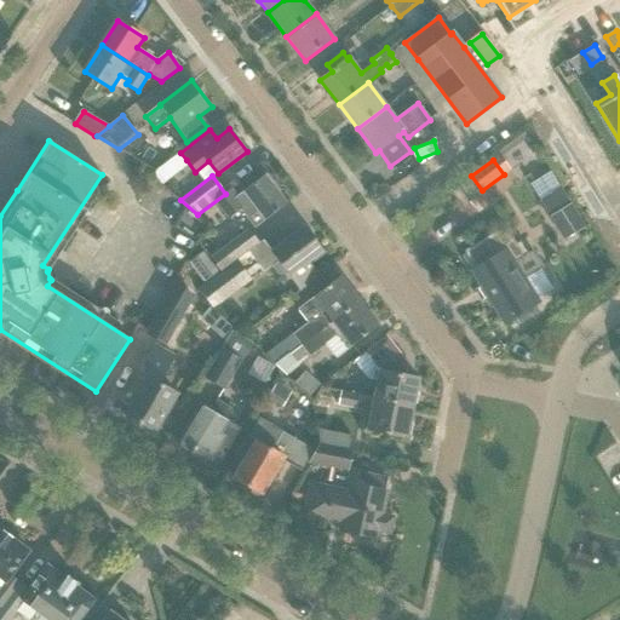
[(231,191),(217,204),(230,219),(240,212),(254,230),(287,205),(265,177),(236,197),(231,191)]
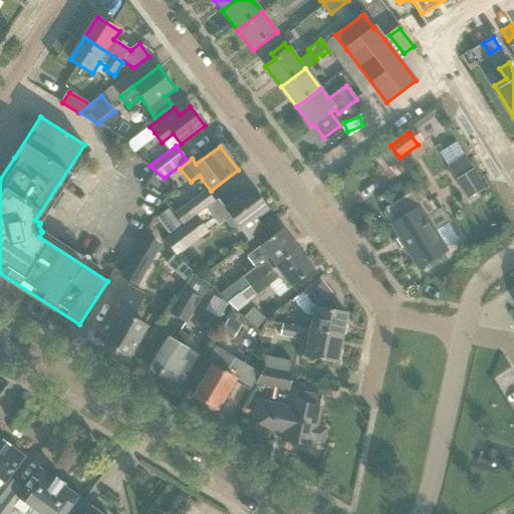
[(485,185),(473,166),(455,177),(467,197),(485,185)]
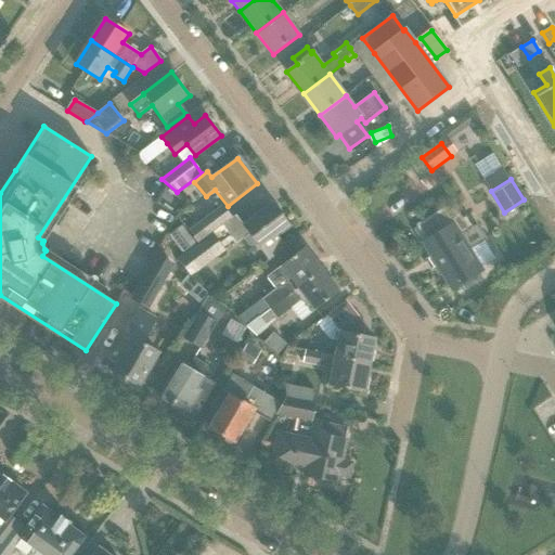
[(487,183),(468,191),(480,222),(499,215),(487,183)]
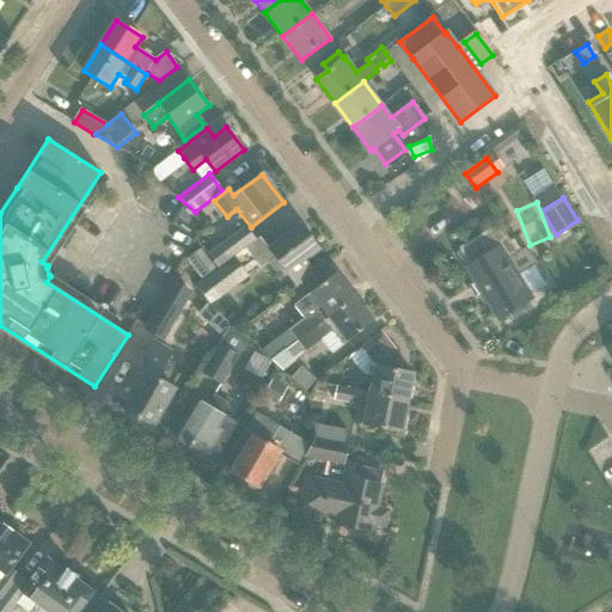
[(269,248),(262,238),(257,240),(219,268),(196,283),(210,303),(249,276),(243,268),(254,261),(259,270),(269,263),(276,271),(286,271),(298,287),(316,274),(306,262),(320,251),(300,225),(269,248)]
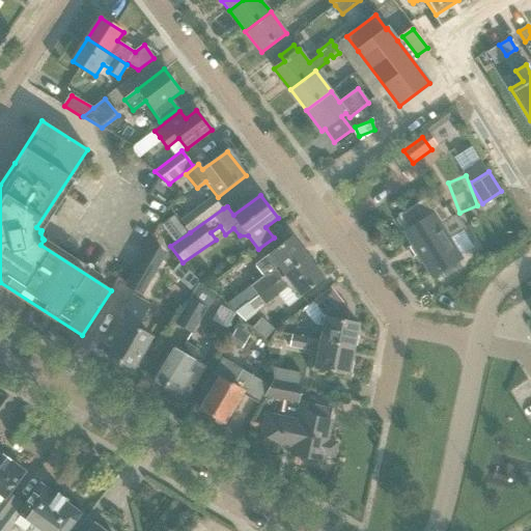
[(223,208),(215,197),(182,222),(190,232),(223,208)]
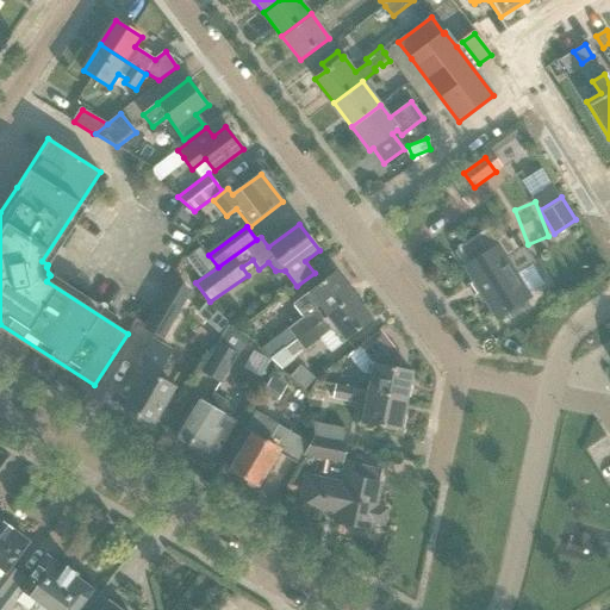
[(506,260),(499,247),(465,268),(496,318),(529,298),(515,274),(533,263),(523,249),(506,260)]
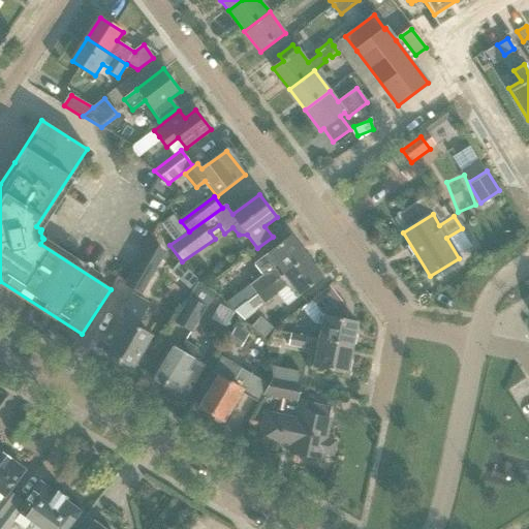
[(161,224),(174,242),(186,232),(173,215),(161,224)]
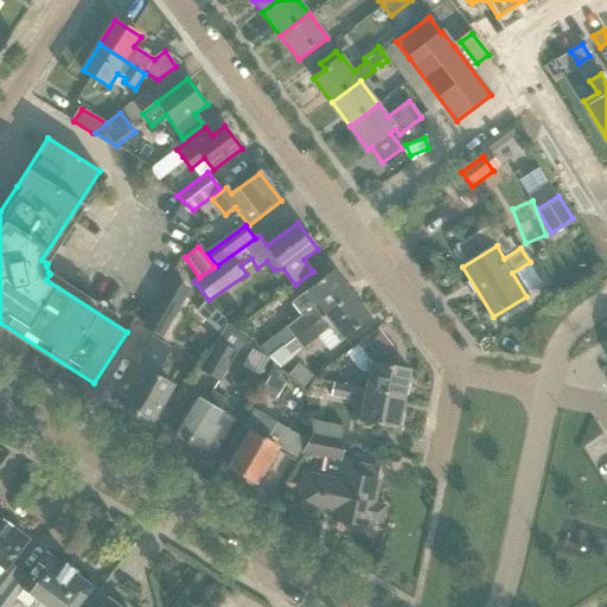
[(302,315),(287,327),(295,338),(296,339),(353,295),(334,270),(305,294),(292,304),(302,315)]
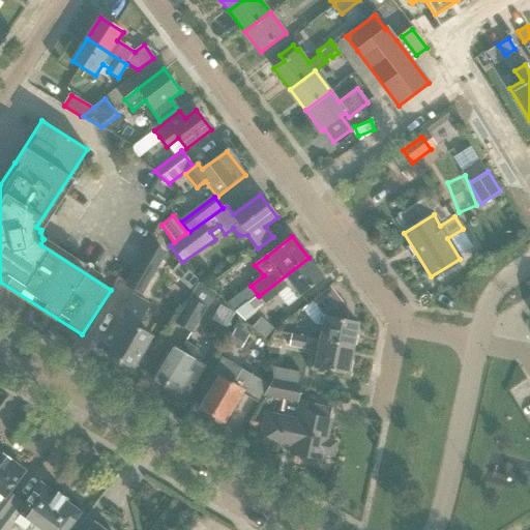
[(126,285),(142,294),(166,255),(149,245),(126,285)]
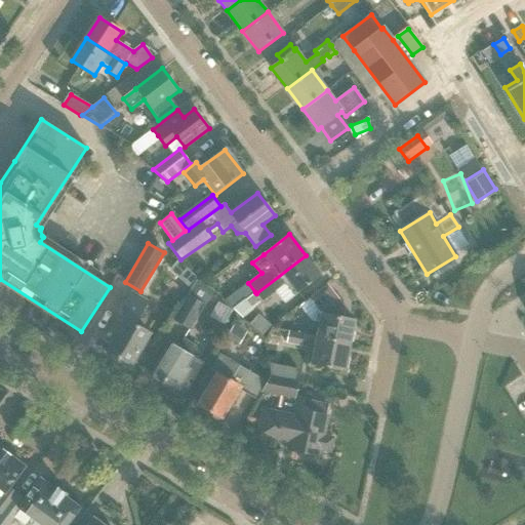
[(295,295),(321,276),(306,255),(256,293),(255,292),(246,300),(253,310),(276,292),(276,291),(286,284),(295,295)]
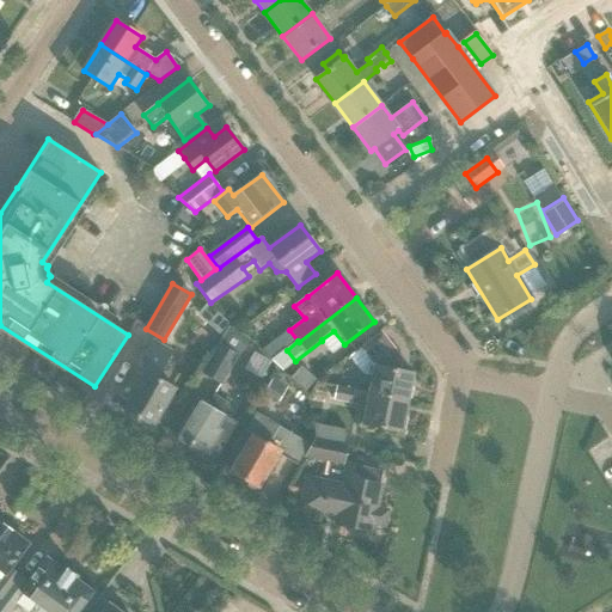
[(409,404),(415,374),(396,371),(399,354),(383,332),(362,348),(375,366),(369,393),(369,395),(409,404)]
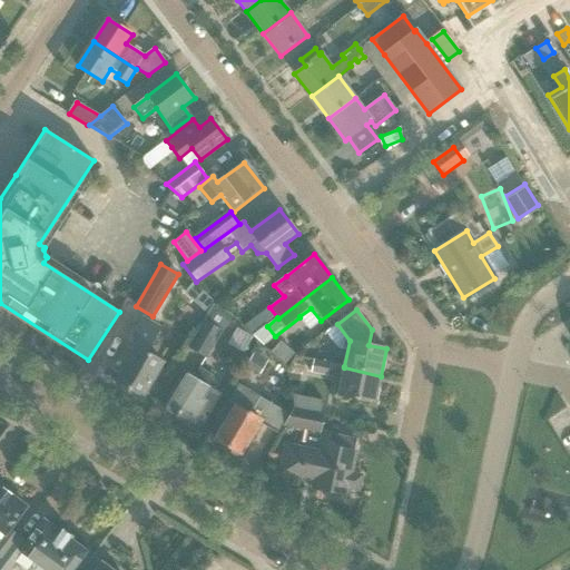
[(135,347),(115,381),(141,396),(163,362),(146,352),(160,328),(143,317),(128,343),(135,347)]
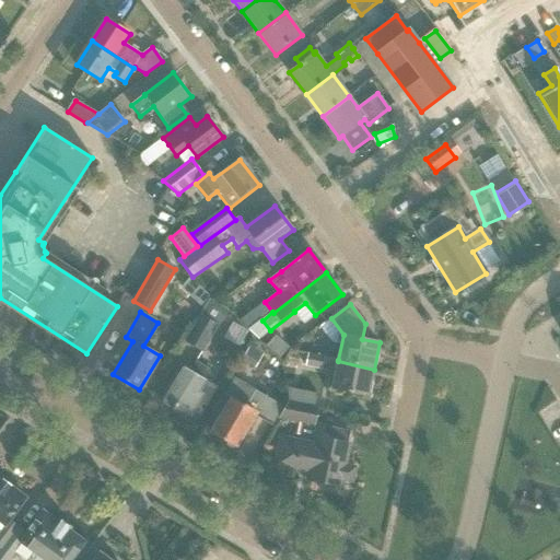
[(220,324),(202,314),(186,341),(203,352),(220,324)]
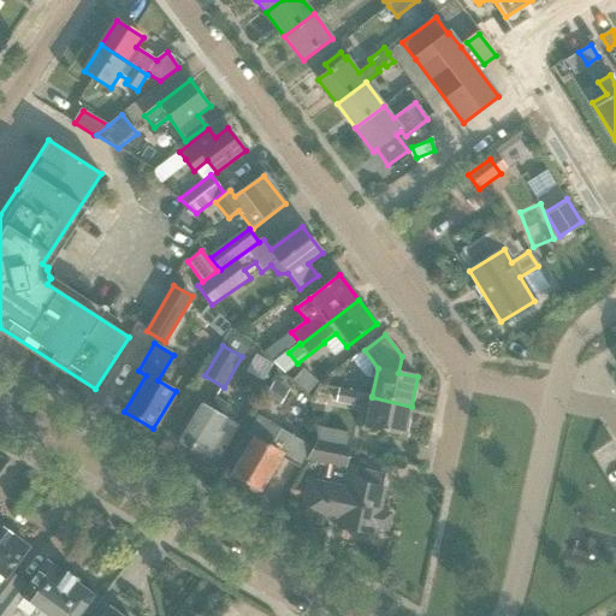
[(266,396),(280,406),(290,390),(274,381),(266,396)]
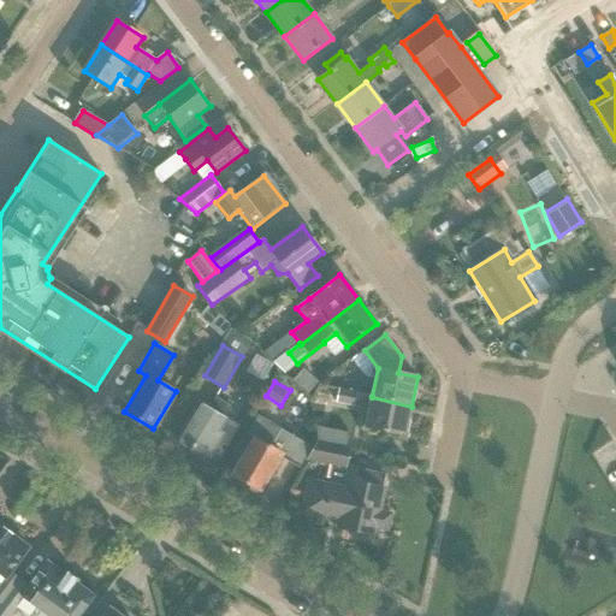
[(406,436),(412,407),(372,397),(372,396),(320,385),(311,403),(336,409),(337,403),(369,409),(366,427),(406,436)]
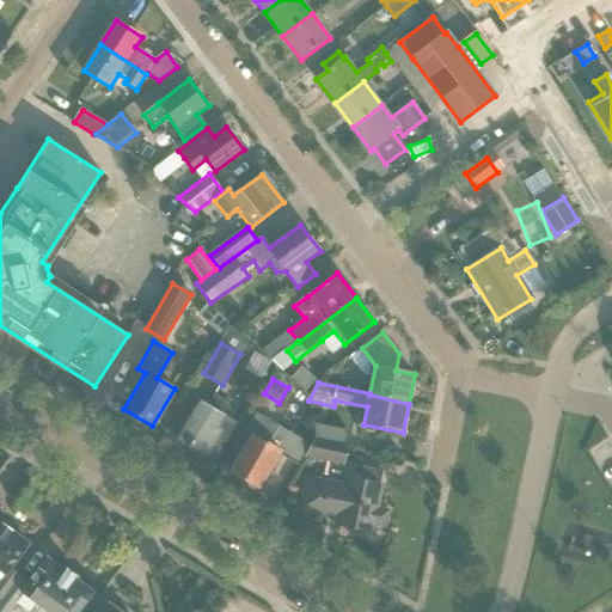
[(231,404),(215,395),(209,405),(202,402),(177,442),(190,450),(190,451),(194,453),(196,448),(216,460),(237,423),(225,416),(226,416),(224,415),(231,404)]
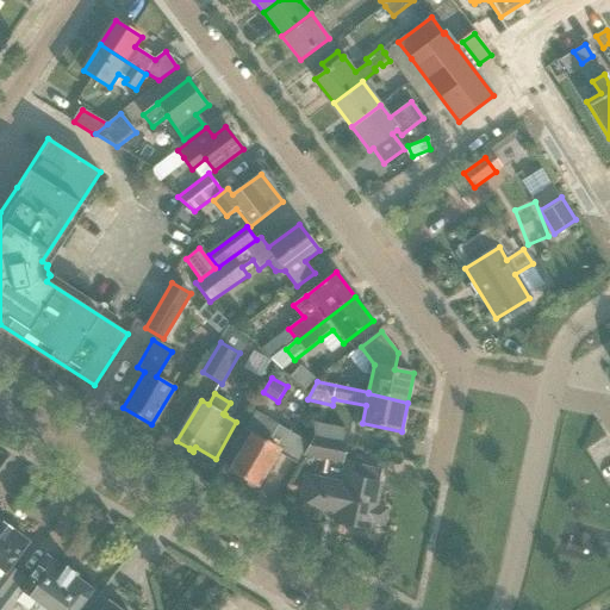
[(256,414),(241,440),(246,443),(230,471),(259,487),(280,450),(299,461),(309,444),(278,425),(256,414)]
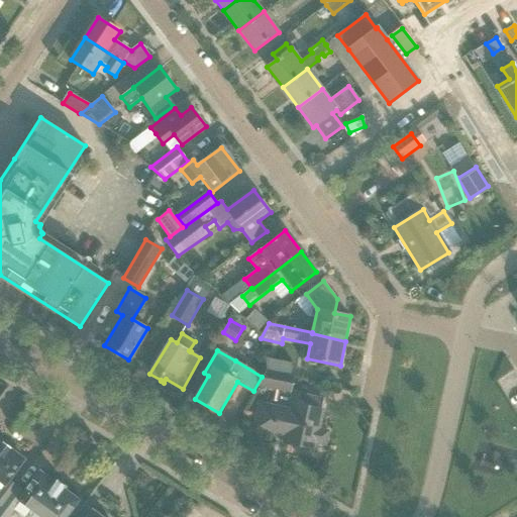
[(268,372),(291,376),(293,364),(266,358),(268,371),(268,372)]
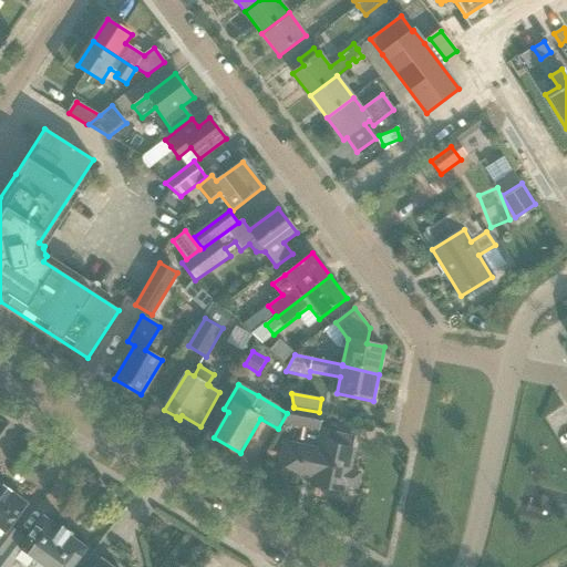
[(285,423),(316,429),(319,412),(294,408),(285,423)]
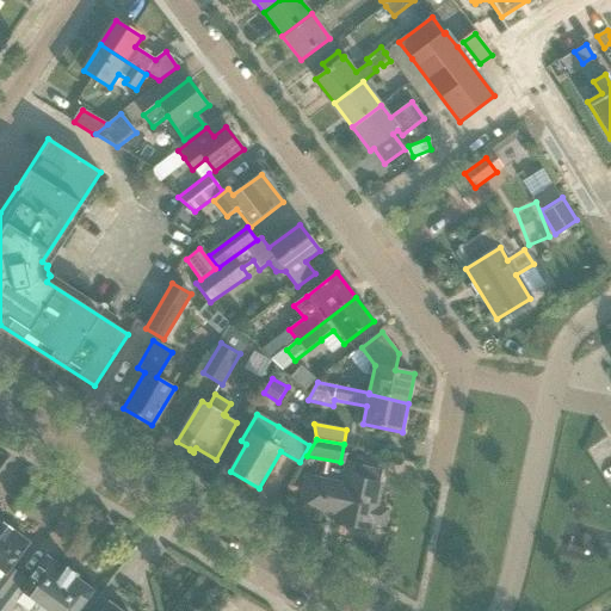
[(374,531),(376,520),(384,522),(387,510),(375,507),(376,499),(371,498),(376,476),(362,473),(359,481),(346,477),(345,487),(308,479),(302,506),(338,514),(335,523),(374,531)]
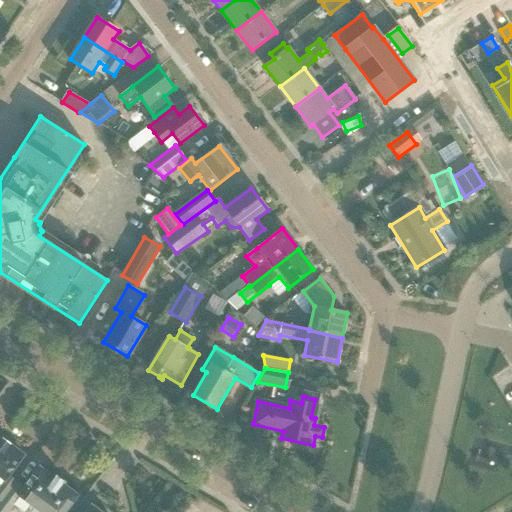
[(0,501),(2,502),(17,481),(9,475),(24,455),(0,437),(0,501)]
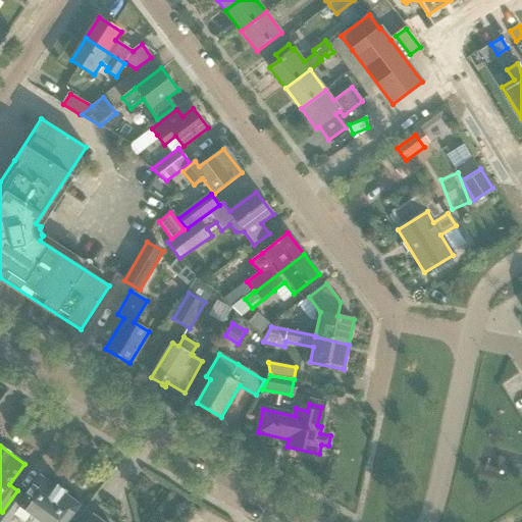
[(2,512),(0,514),(0,521),(8,521),(20,507),(32,516),(28,521),(67,521),(81,506),(64,493),(65,492),(58,487),(57,488),(41,476),(25,497),(17,490),(2,512)]
